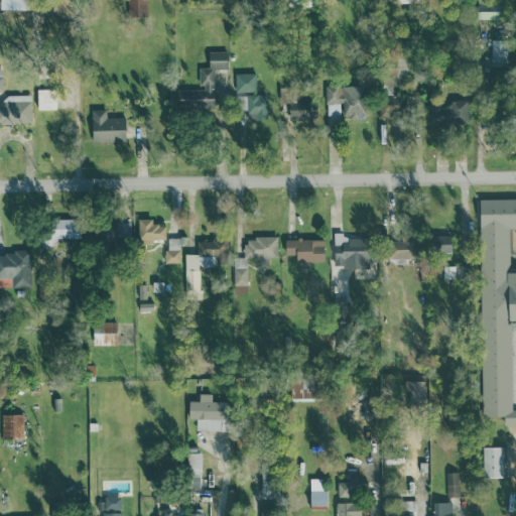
[(0,0),(0,8),(26,9),(26,0),(0,0)]
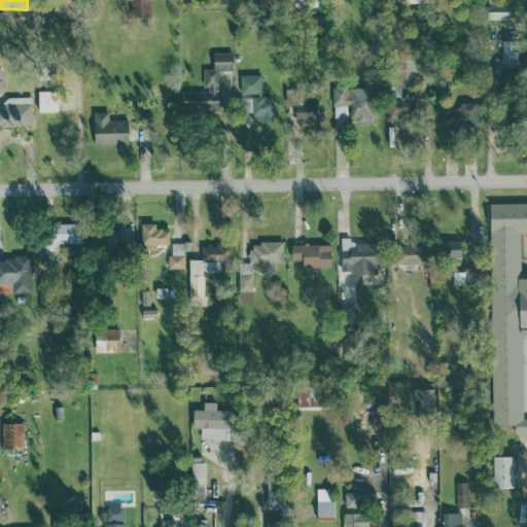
[(149,16),(149,0),(130,0),(130,16),(149,16)]
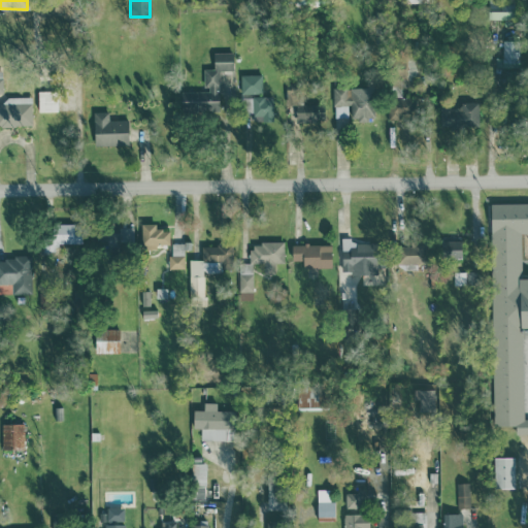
[(510,0),(488,0),(488,18),(510,19),(510,0)]
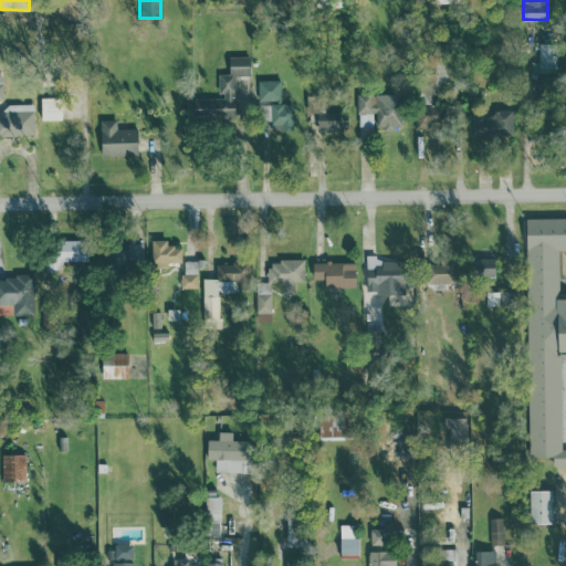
[(538,71),(555,72),(556,43),(538,43),(538,71)]
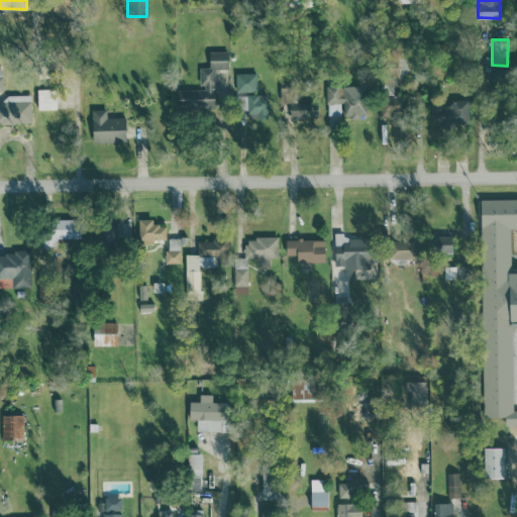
[(177,89),(177,108),(214,107),(214,69),(228,69),(228,50),(209,50),(209,67),(200,67),(200,89),(177,89)]
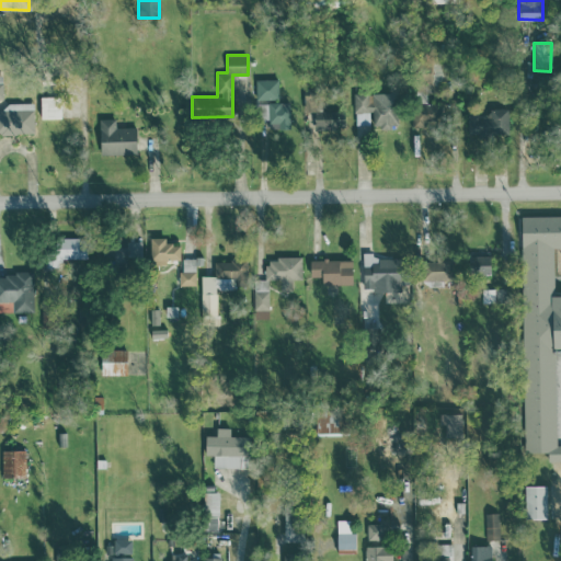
[(278,79),(255,79),(256,100),(278,99),(278,79)]
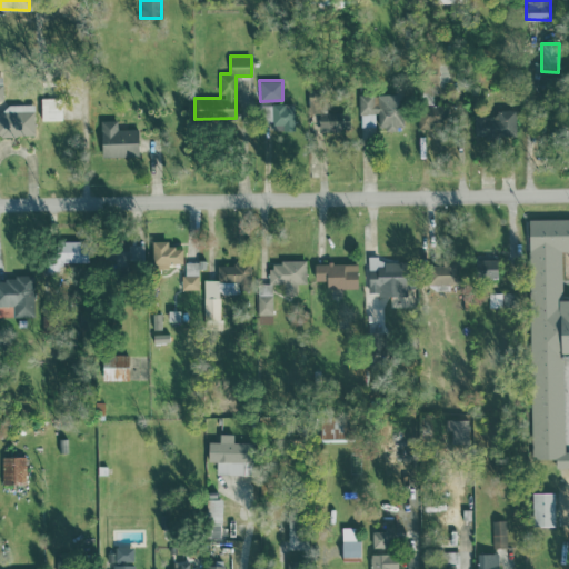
[(319,131),(349,131),(349,111),(323,112),(323,95),(308,96),(309,112),(319,112),(319,131)]
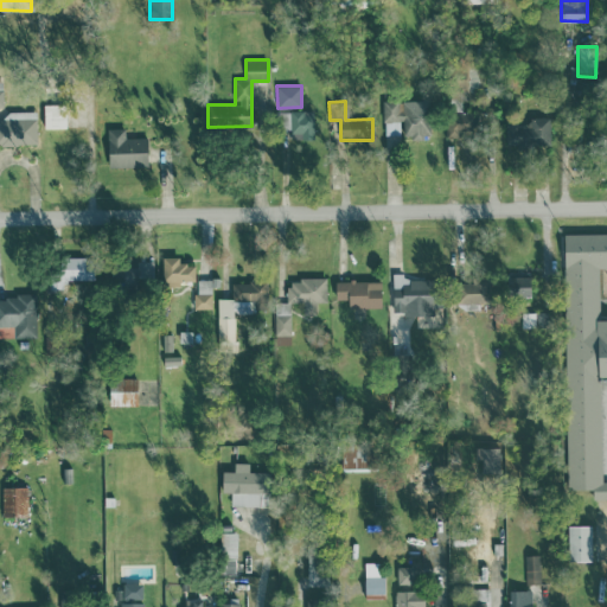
[(401,135),(401,138),(430,138),(430,101),(383,101),(383,135),(401,135)]
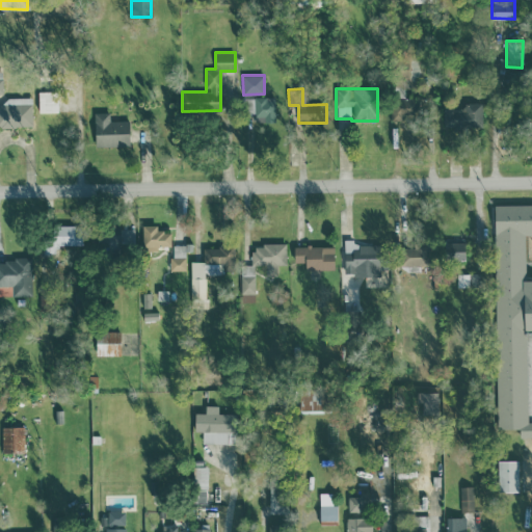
[(56,112),(56,91),(37,91),(37,112),(56,112)]
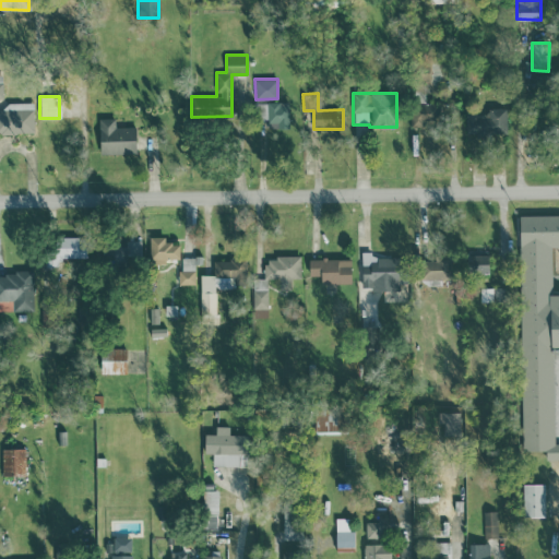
[(288,103),(256,102),(256,119),(269,119),(269,128),(287,129),(288,103)]
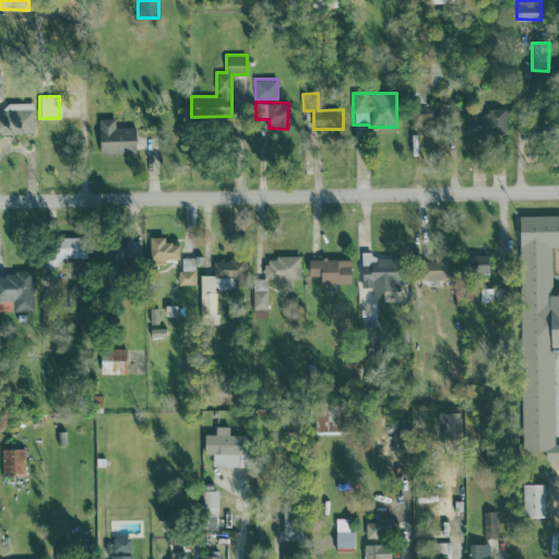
[(33,104),(0,104),(0,132),(33,133),(33,104)]
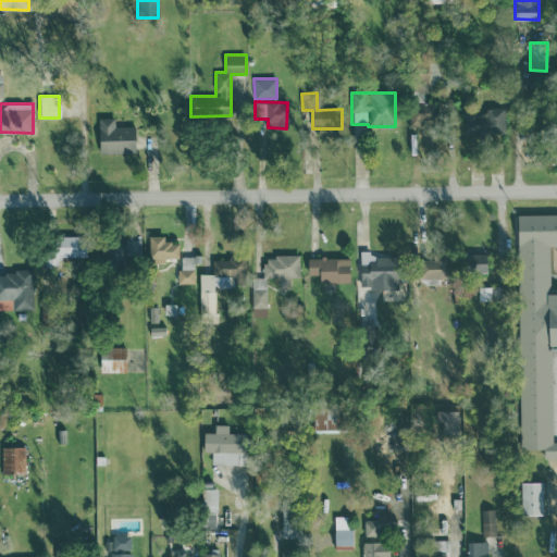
[(504,134),(505,107),(485,107),(485,113),(472,113),(471,133),(504,134)]
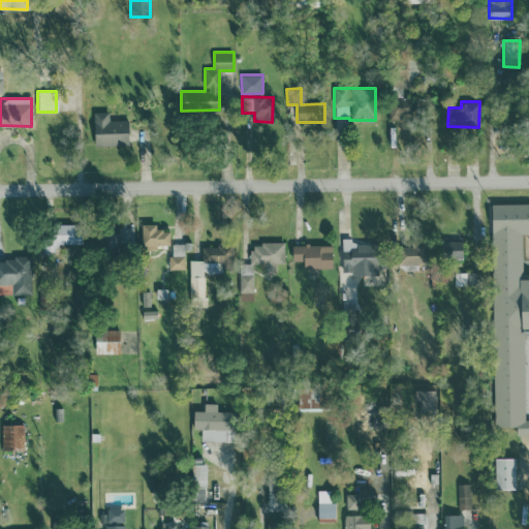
[(389,119),(408,120),(408,106),(389,105),(389,119)]
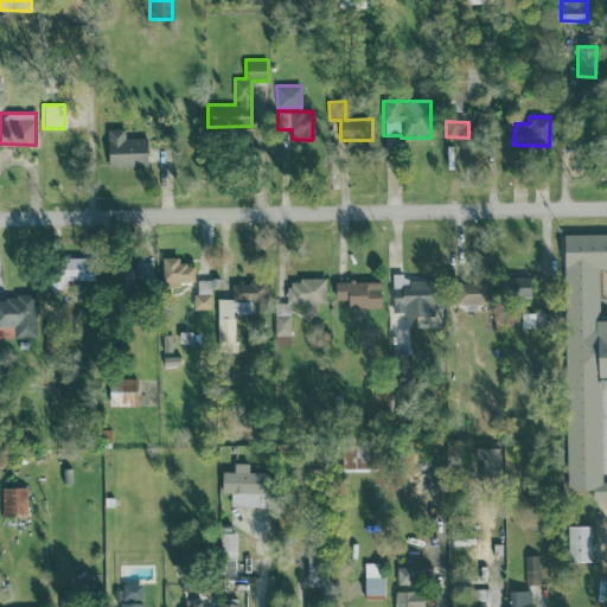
[(146,136),(125,138),(125,127),(107,128),(108,167),(147,166),(146,136)]
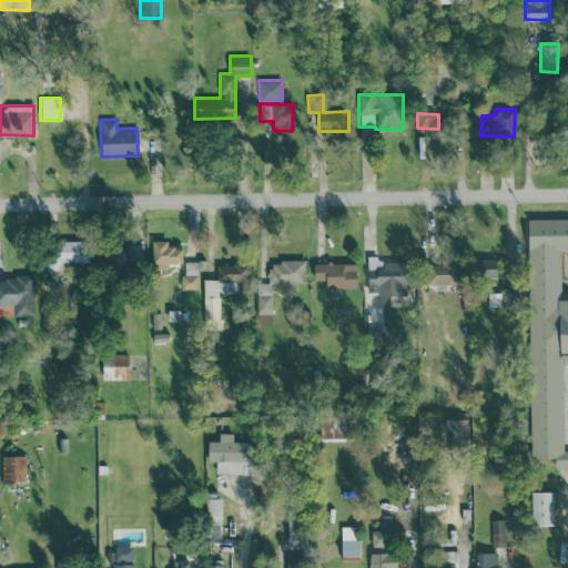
[(567,217),(528,219),(530,457),(554,457),(555,466),(567,466),(567,448),(563,449),(561,357),(567,357),(567,297),(560,297),(559,250),(567,249),(567,217)]
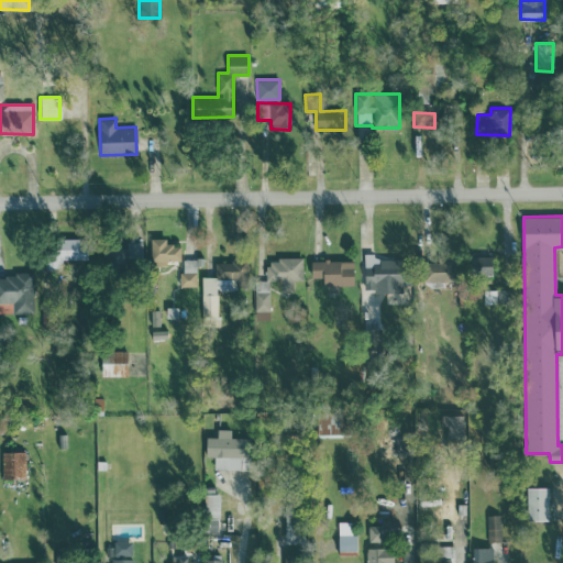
[(180,260),(180,244),(166,244),(166,238),(150,239),(151,265),(166,265),(166,260),(180,260)]
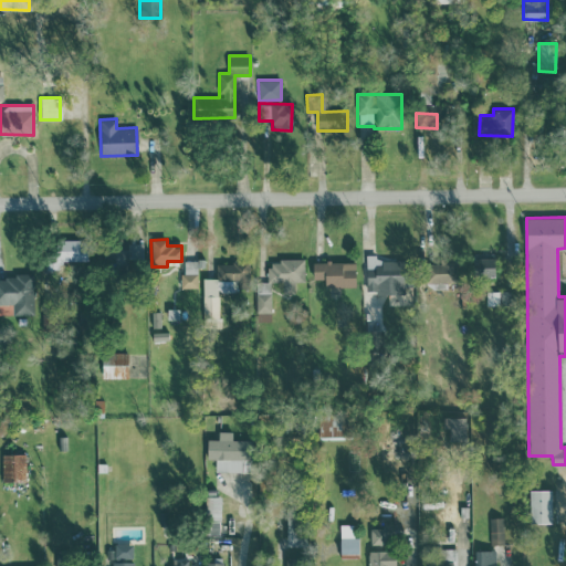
[(142,260),(140,240),(103,241),(103,260),(112,260),(113,268),(132,266),(132,260),(142,260)]
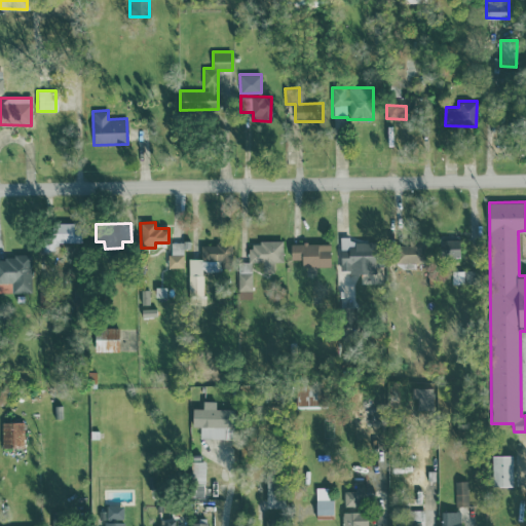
[(80,242),(80,224),(43,224),(43,250),(53,250),(53,242),(80,242)]
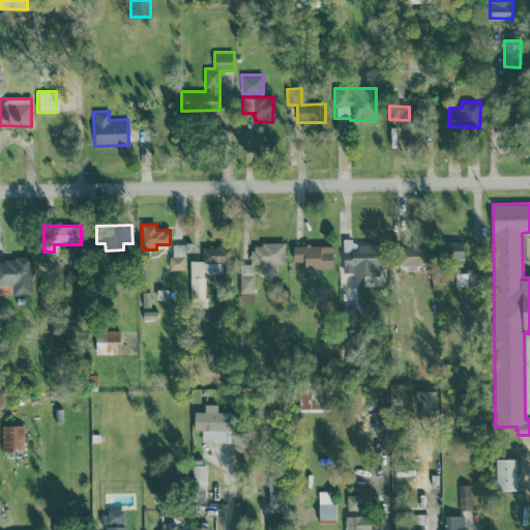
[(343,274),(381,275),(382,243),(353,243),(353,238),(344,238),(343,274)]
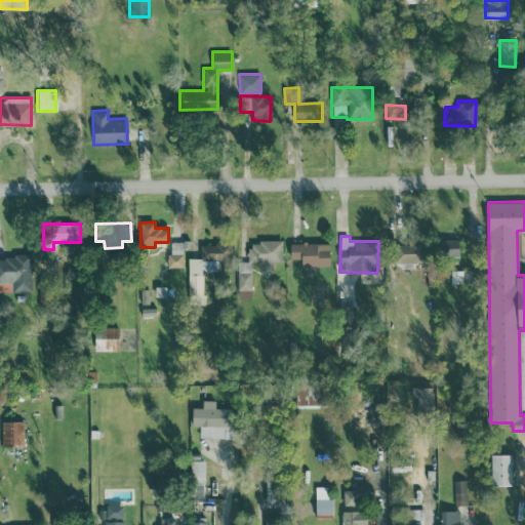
[(458,239),(438,239),(438,255),(458,255),(458,239)]
